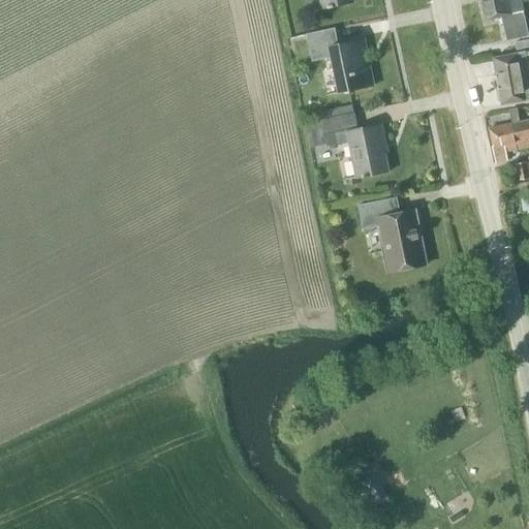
[(319,0),(321,8),(353,2),(353,0),(319,0)]
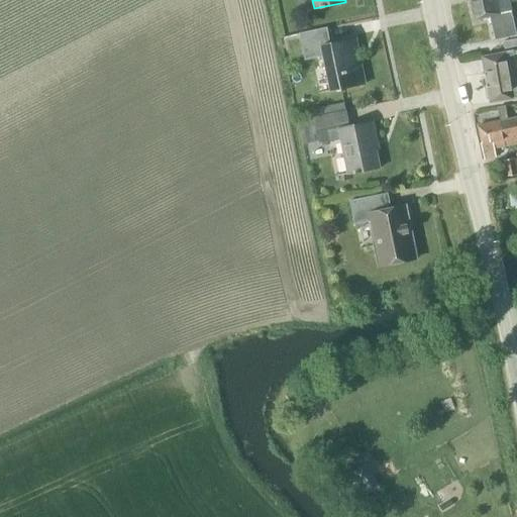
[(471,0),(476,20),(489,17),(494,39),(516,34),(508,0),(471,0)]
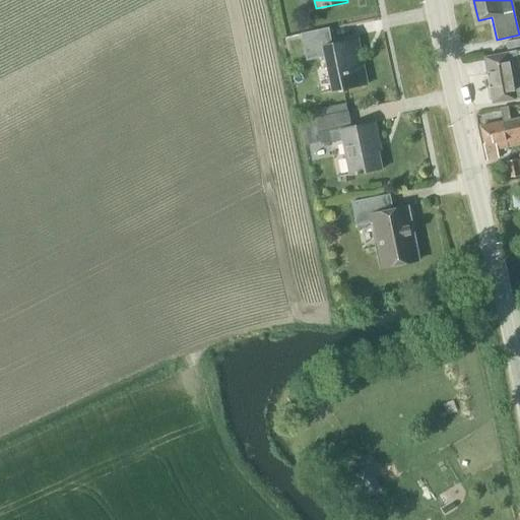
[(368,84),(359,39),(332,44),(329,28),(301,34),(307,61),(326,57),(333,90),(321,92),(321,94),(368,84)]
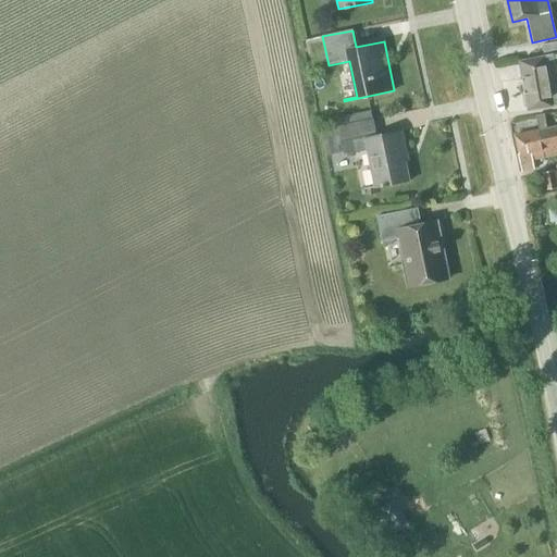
[(519,61),(528,111),(556,106),(556,84),(556,83),(556,54),(552,57),(552,56),(519,61)]
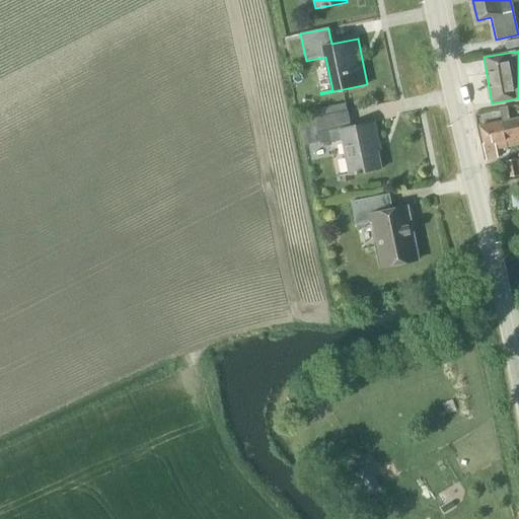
[(508,105),(500,107),(503,121),(510,120),(508,105)]
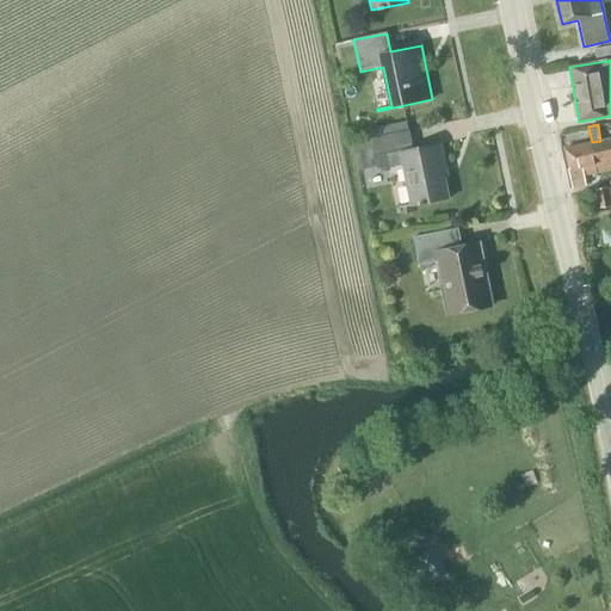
[(396,208),(449,198),(444,167),(446,167),(442,143),(413,149),(409,130),(353,141),(358,171),(376,167),(377,170),(403,165),(411,204),(396,207),(396,208)]
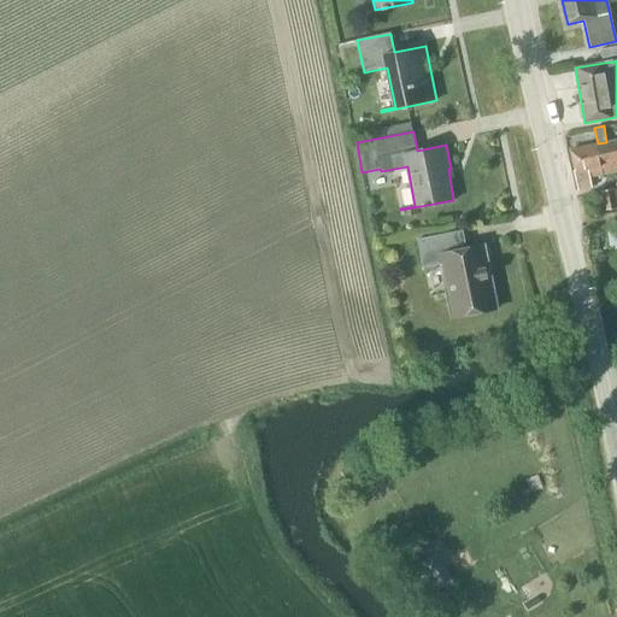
[(598,144),(594,145),(601,174),(616,170),(616,139),(606,142),(598,144)]
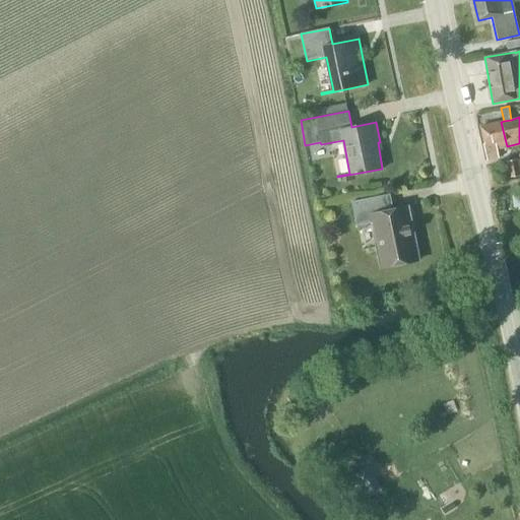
[(501,122),(480,127),(484,143),(483,144),(485,153),(488,160),(500,157),(498,148),(507,146),(501,122)]
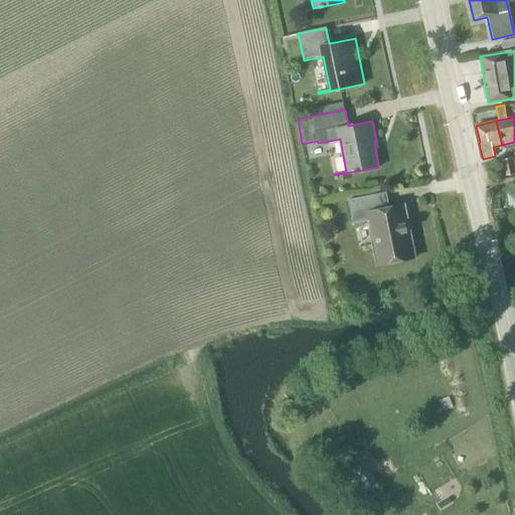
[(504,176),(514,174),(511,158),(501,160),(504,176)]
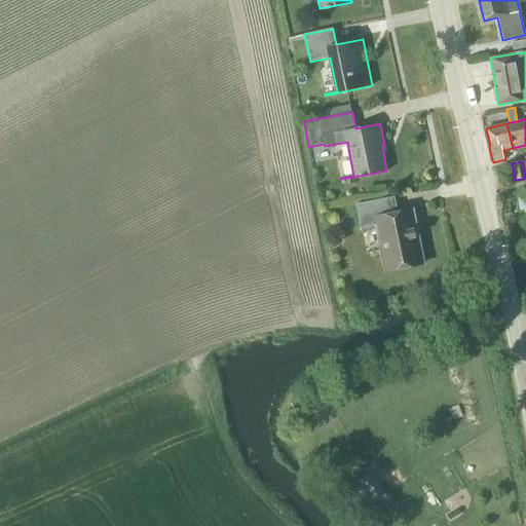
[(386,269),(423,262),(413,210),(398,213),(395,196),(357,203),(362,228),(377,225),(386,269)]
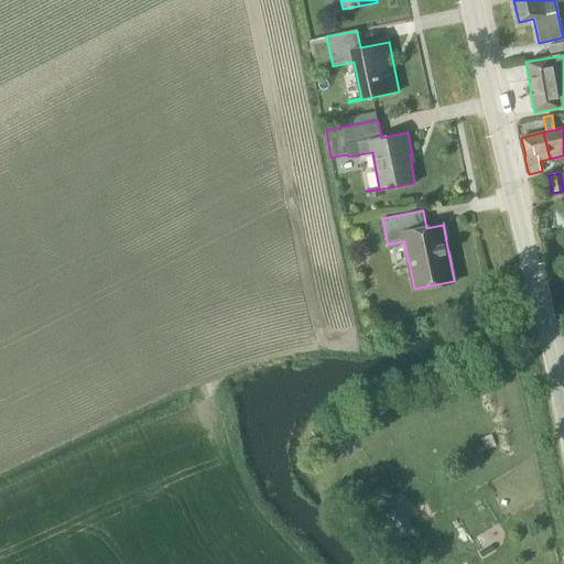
[(400,507),(381,518),(394,540),(413,529),(400,507)]
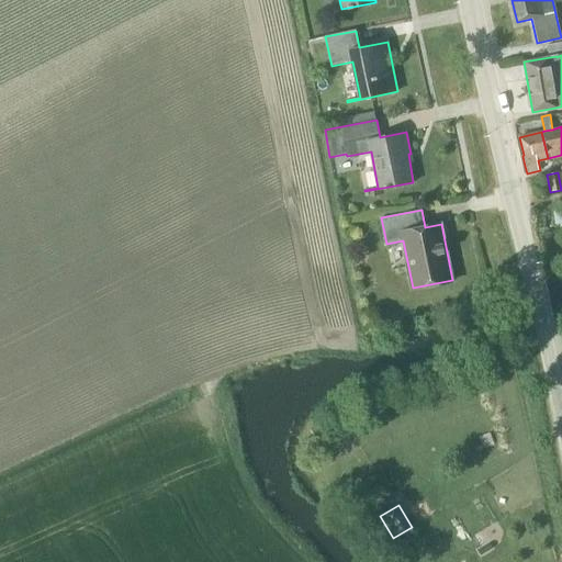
All buildings are outlined.
